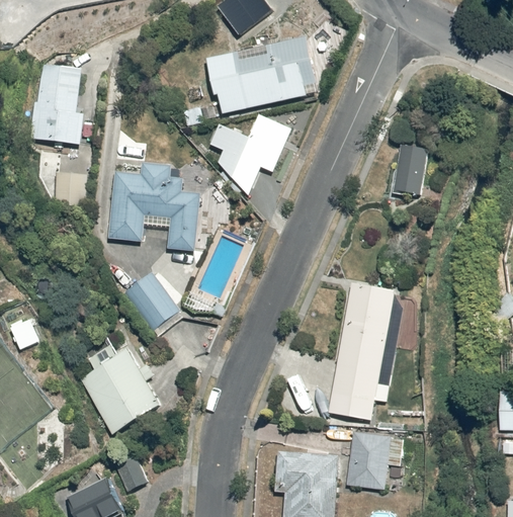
[(307,35),(204,57),(212,95),(217,94),(222,114),(319,94),(307,35)]
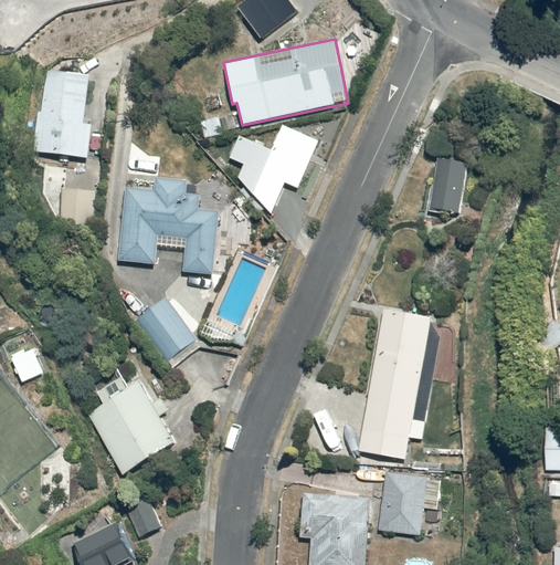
[(86,72),(43,70),(40,111),(33,111),(32,137),(34,137),(33,152),(91,155),(93,124),(83,124),(86,72)]
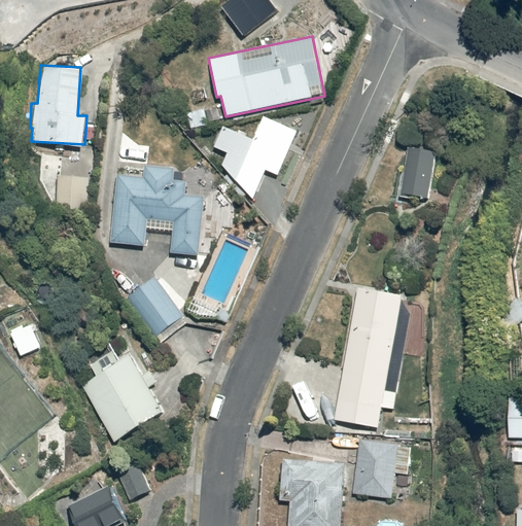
[(251,141),(221,128),(213,145),(224,151),(218,166),(252,198),(266,170),(277,175),(298,131),(264,114),(251,141)]
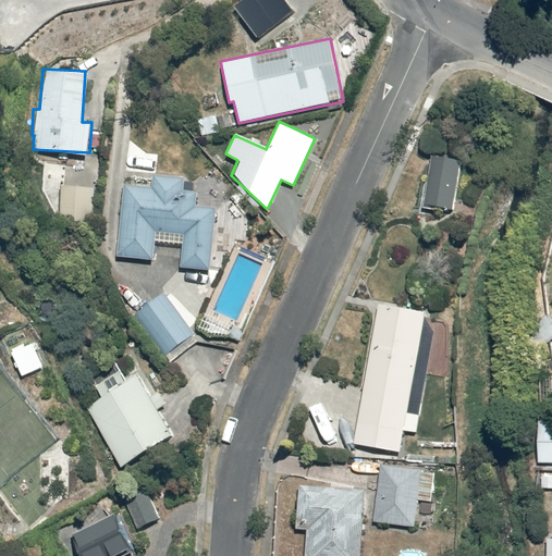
[(458,159),(429,156),(422,208),(453,211),(458,159)]
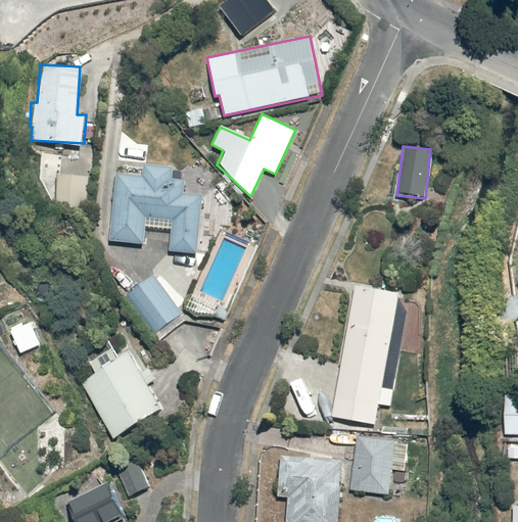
[(142,173),(115,171),(110,240),(144,243),(145,227),(169,229),(167,249),(196,251),(201,194),(181,192),(182,180),(173,179),(174,164),(143,162),(142,173)]
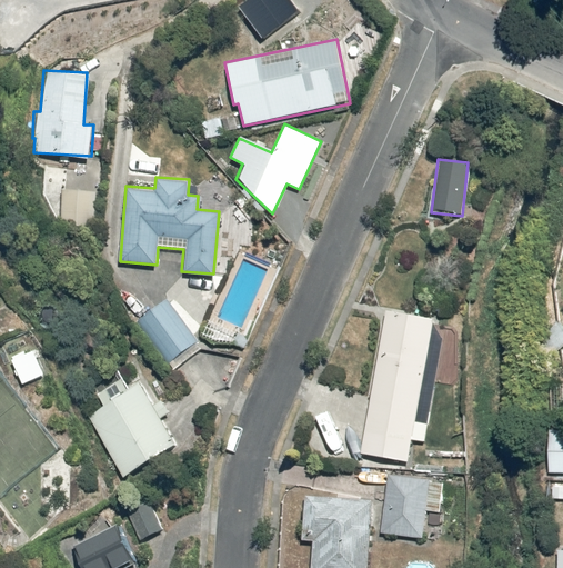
[(97,190),(60,187),(58,225),(93,227),(97,190)]
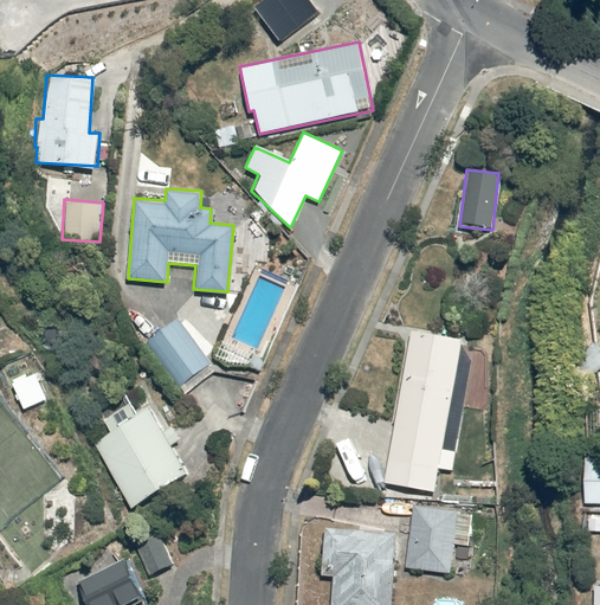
[(207,365),(176,322),(142,346),(173,390),(207,365)]
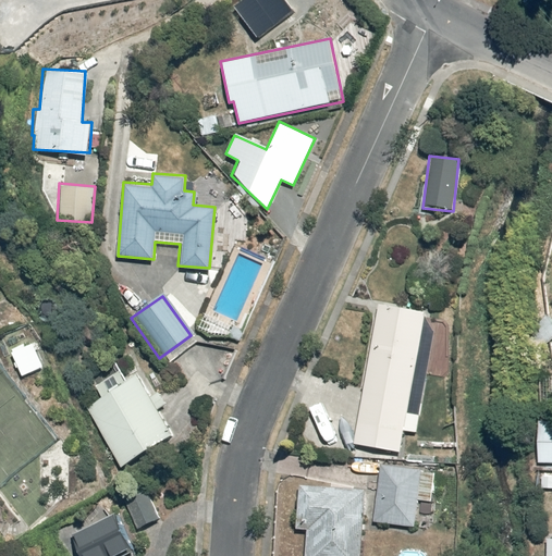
[(378,305),(352,442),(399,451),(424,313),(378,305)]
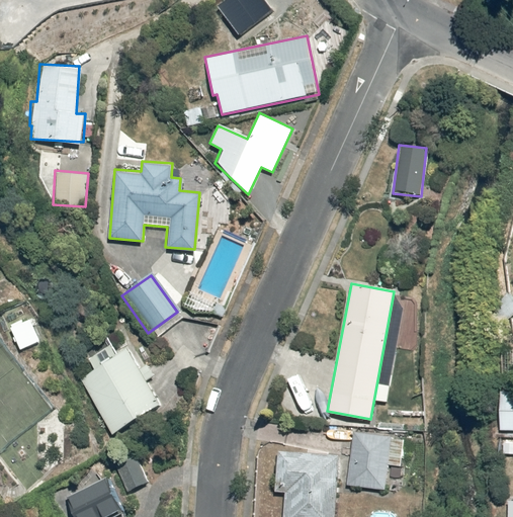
[(32,316),(11,326),(20,348),(43,339),(32,316)]
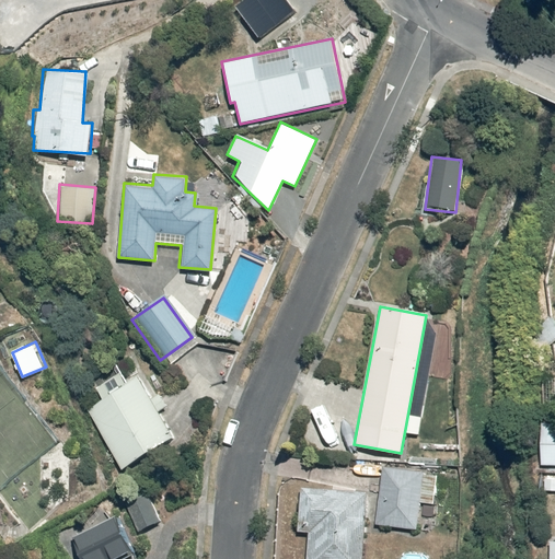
[(111,359),(85,374),(102,398),(126,384),(111,359)]
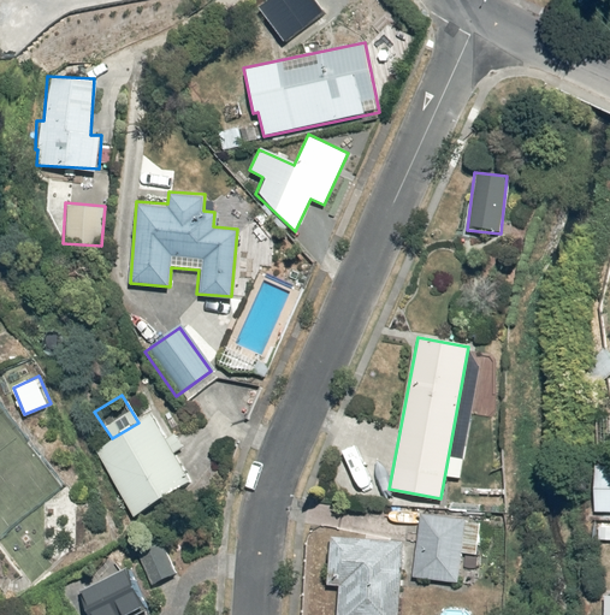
[(112,438),(93,450),(136,519),(193,484),(149,415),(138,423),(112,438)]
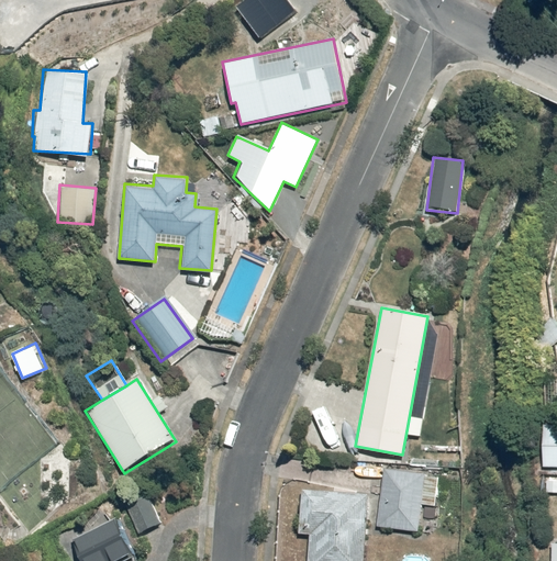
[(556,422),(541,423),(542,467),(556,466),(556,422)]
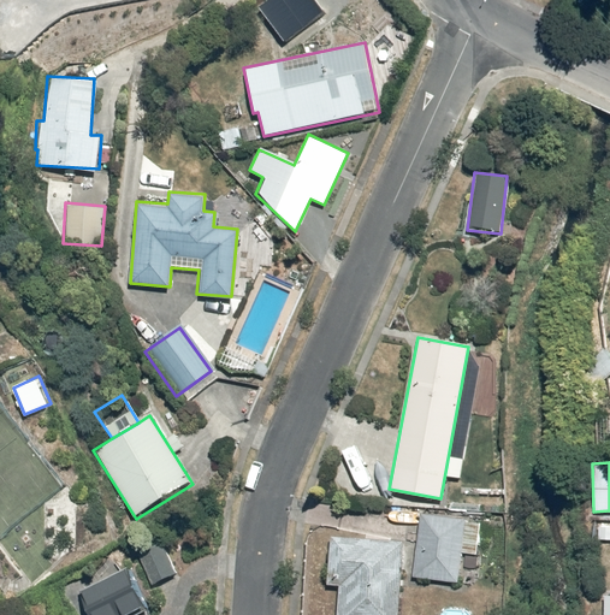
[(463,516),(418,512),(410,577),(457,581),(463,516)]
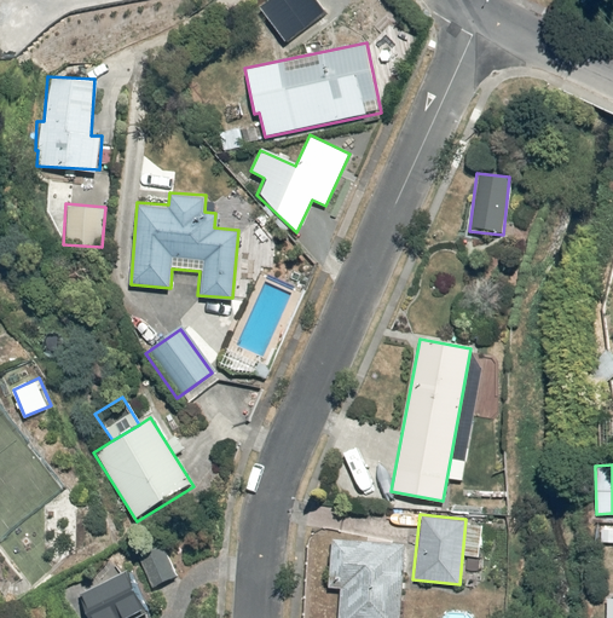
[(400,617),(404,547),(330,543),(328,587),(341,588),(339,617),(400,617)]
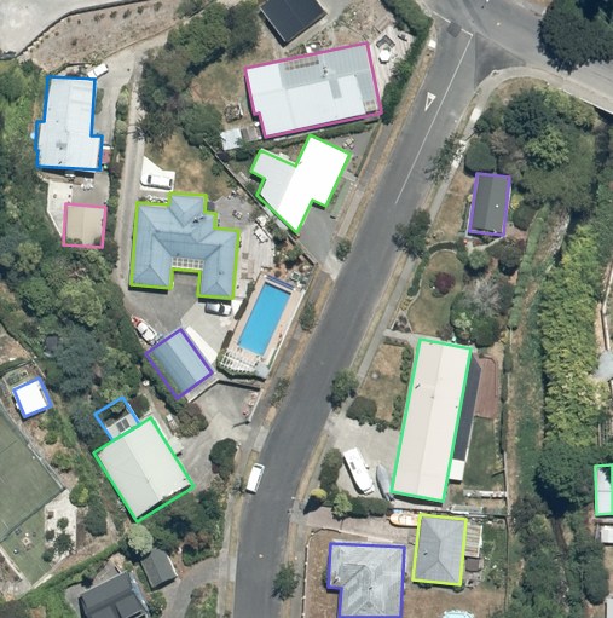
[(173,576),(163,555),(139,566),(149,588),(173,576)]
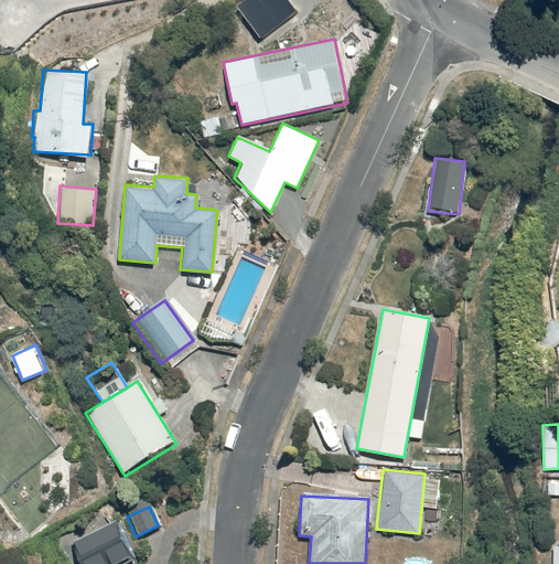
[(116,517),(74,541),(87,563),(114,563),(136,552),(116,517)]
